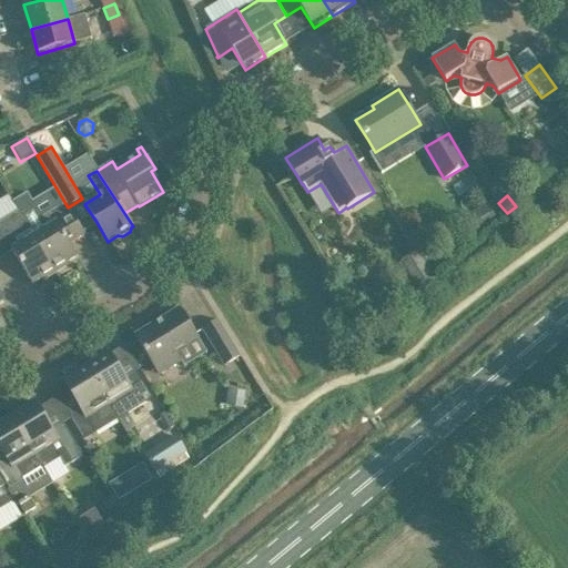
[(487,203),(469,214),(479,232),(498,222),(487,203)]
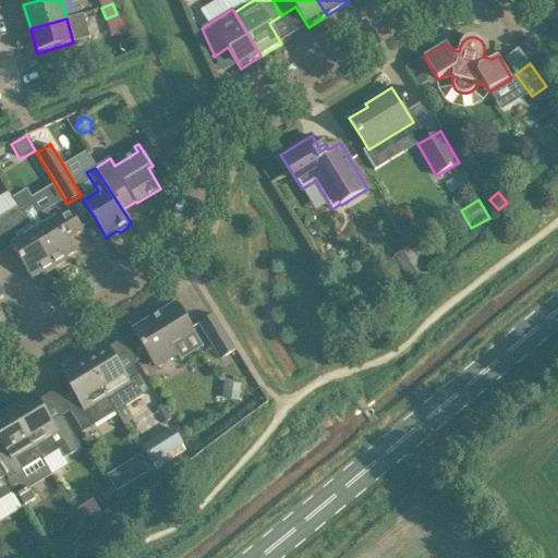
[(33,206),(22,213),(34,232),(56,268),(69,259),(68,257),(76,252),(69,239),(83,230),(72,213),(68,215),(60,202),(38,215),(33,206)]
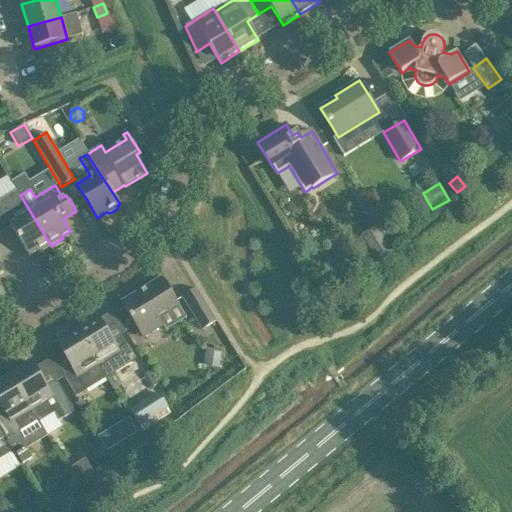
[(0,233),(11,226),(29,256),(37,251),(39,253),(51,246),(31,213),(20,195),(17,190),(0,200),(0,233)]
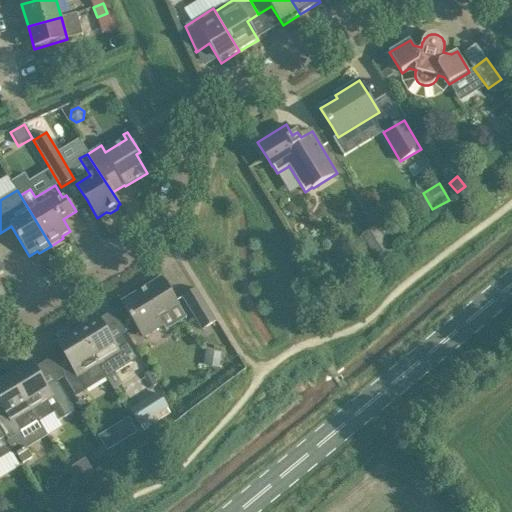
[(368,256),(375,267),(388,259),(386,255),(392,252),(377,225),(360,235),(372,254),(368,256)]
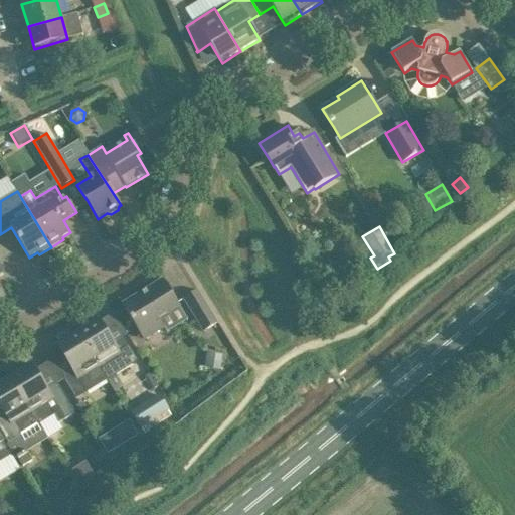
[(123,306),(133,323),(141,335),(161,323),(159,319),(180,306),(164,281),(123,306)]
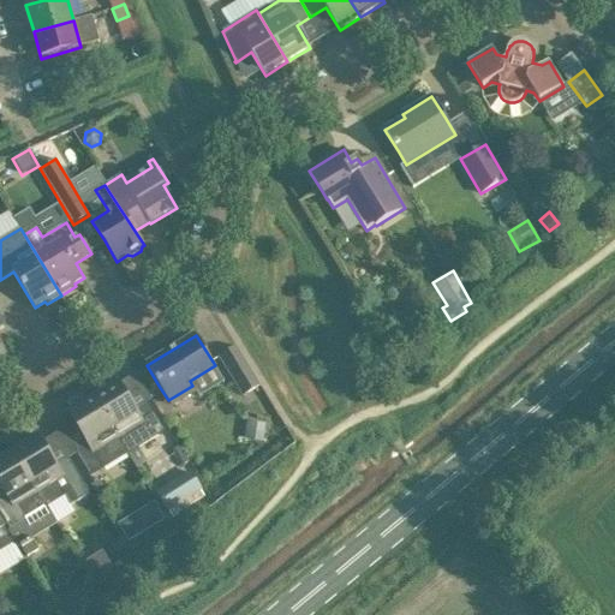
[(261,386),(237,347),(220,357),(244,396),(261,386)]
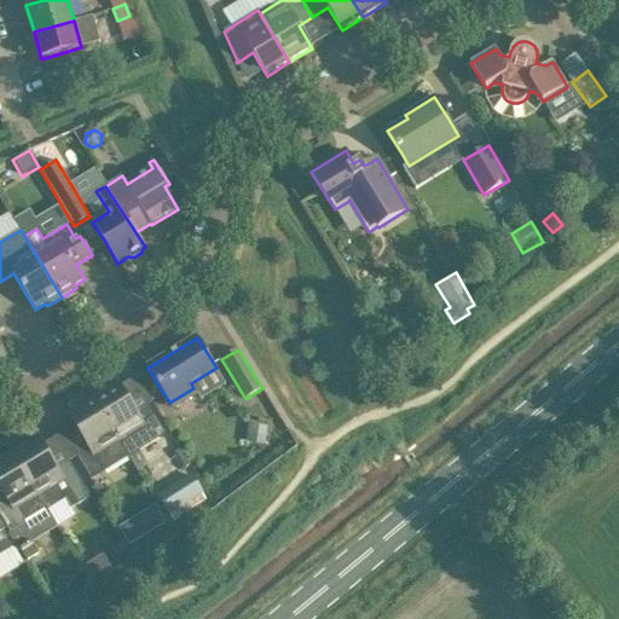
[(120,385),(94,400),(128,456),(166,433),(148,404),(146,404),(148,406),(137,414),(120,387),(121,387),(120,385)]
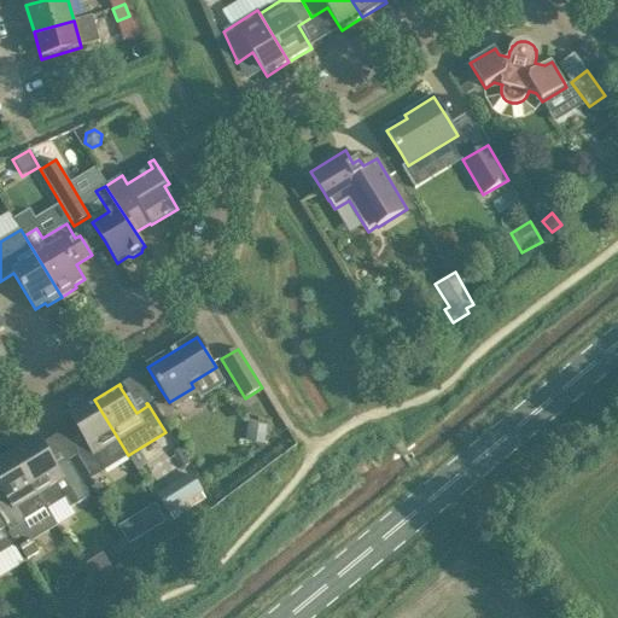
[(128,455),(94,400),(69,415),(70,417),(87,443),(75,450),(74,448),(73,448),(91,478),(128,455)]
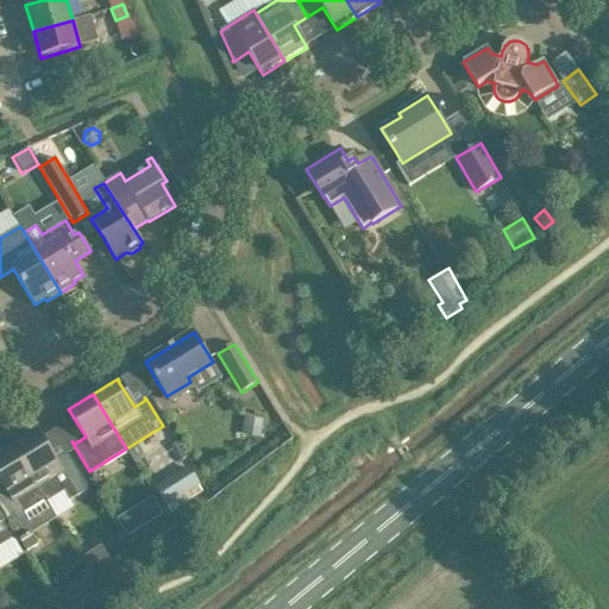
[(259,437),(262,421),(252,420),(250,437),(259,437)]
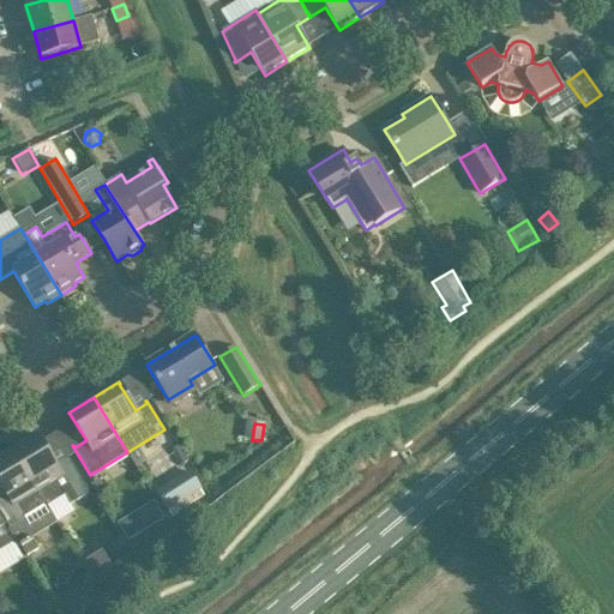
[(40,435),(13,451),(47,506),(66,495),(72,505),(90,493),(66,455),(65,456),(67,458),(55,464),(40,438),(41,438),(40,435)]
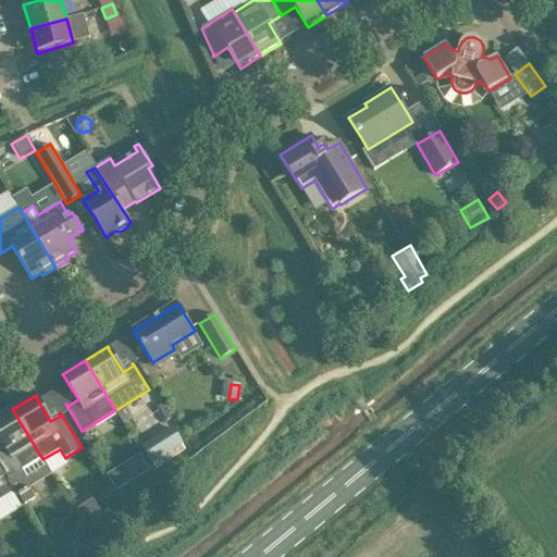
[(42,459),(12,409),(0,417),(0,438),(5,448),(0,452),(0,463),(10,480),(42,459)]
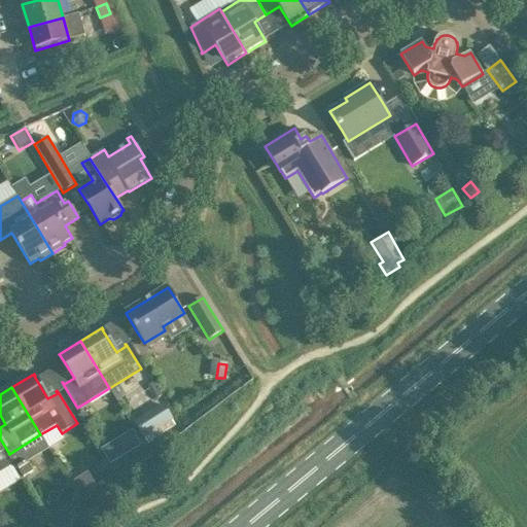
[(133,422),(143,438),(173,420),(164,403),(133,422)]
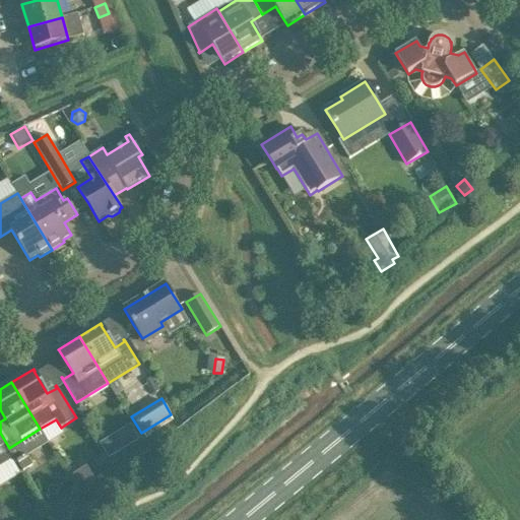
[(119,439),(104,448),(110,457),(125,448),(119,439)]
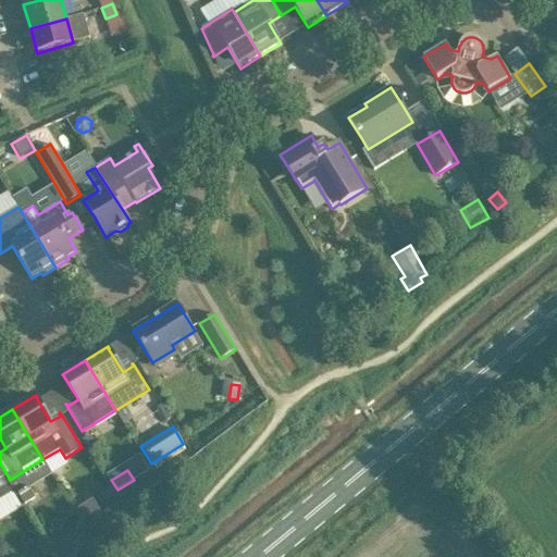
[(0,499),(12,493),(0,472),(0,499)]
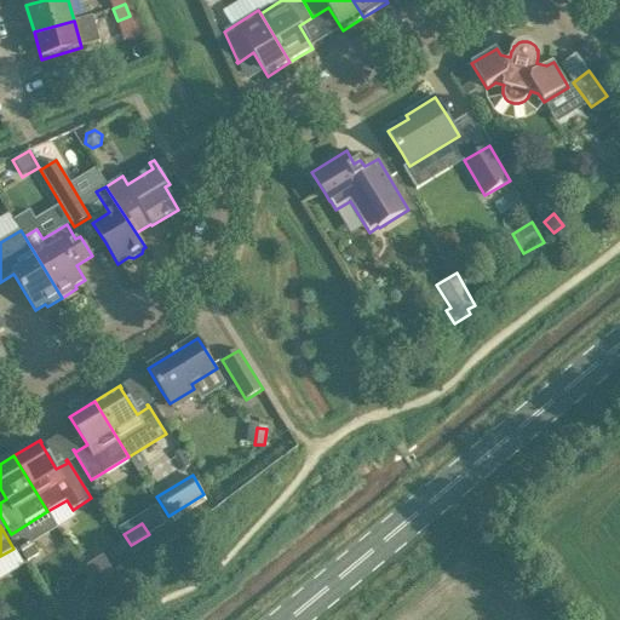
[(33,544),(22,550),(28,561),(39,554),(33,544)]
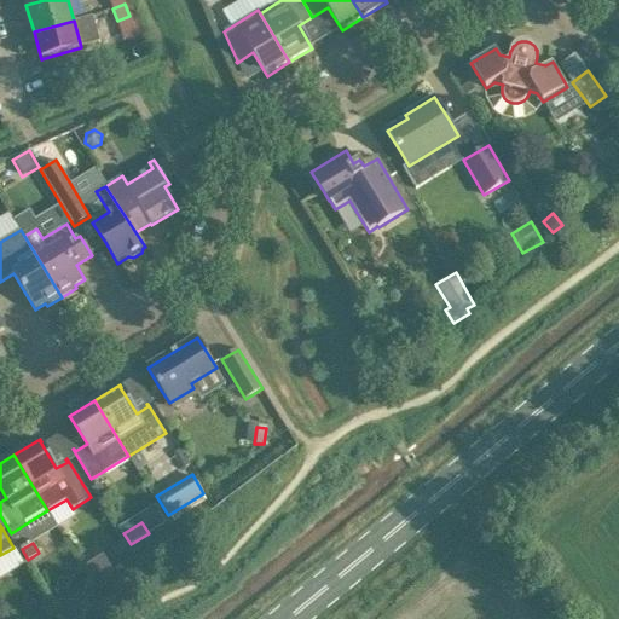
[(96,584),(108,578),(100,565),(88,571),(96,584)]
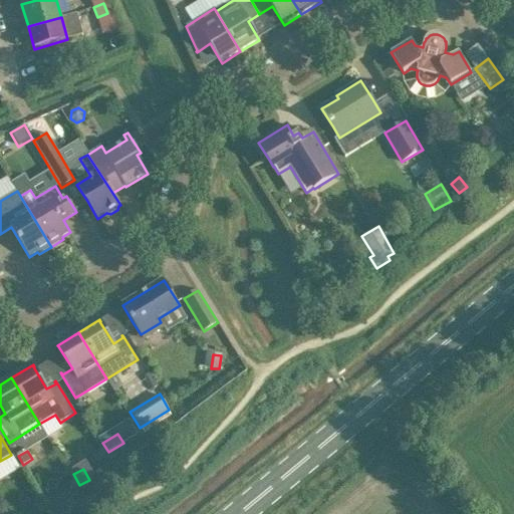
[(65,513),(59,502),(48,509),(50,513),(65,513)]
